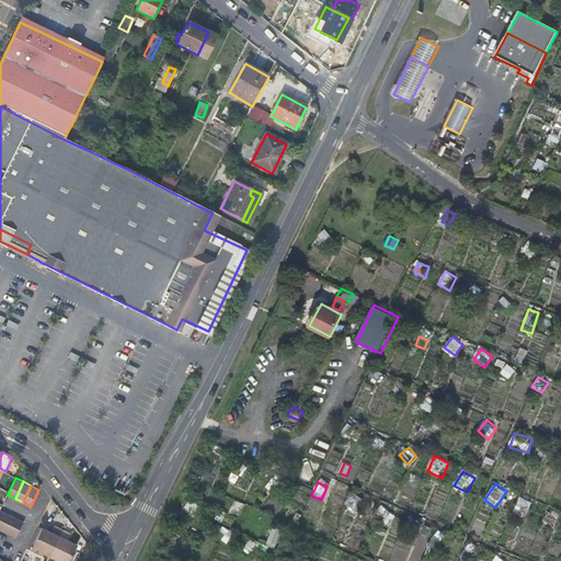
[(521,496),(514,514),(526,518),(533,501),(521,496)]
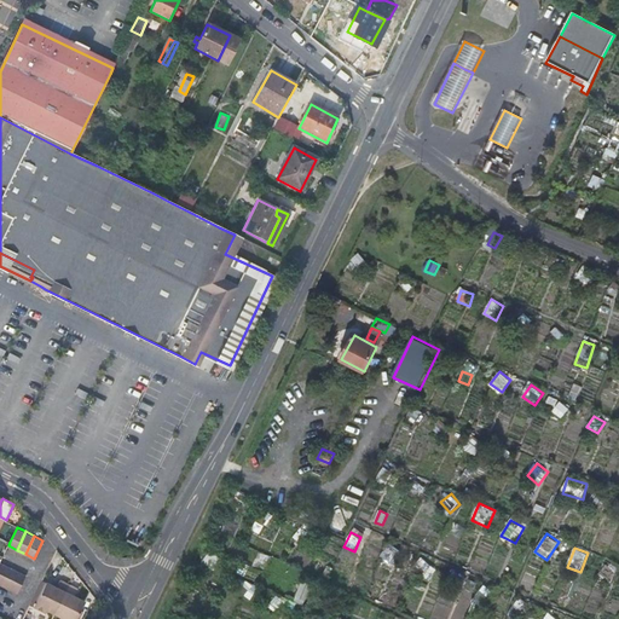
[(213,568),(219,557),(209,551),(202,562),(213,568)]
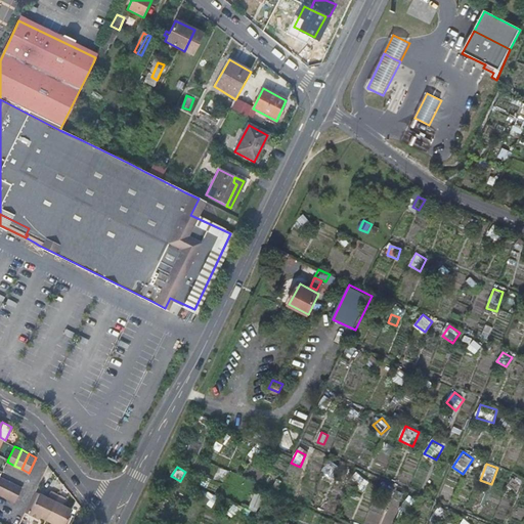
[(219,467),(215,478),(226,482),(230,471),(219,467)]
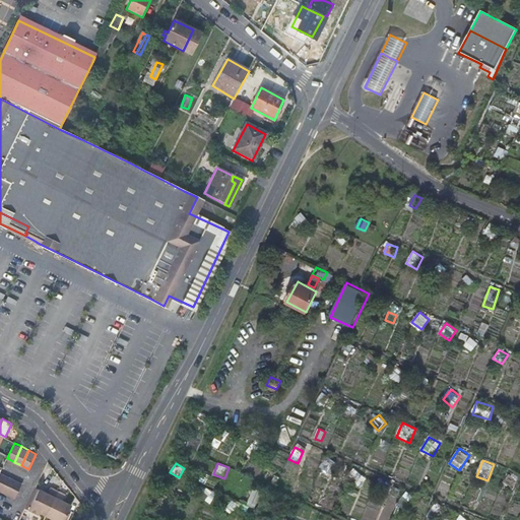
[(14,478),(7,475),(0,490),(0,491),(7,494),(14,478)]
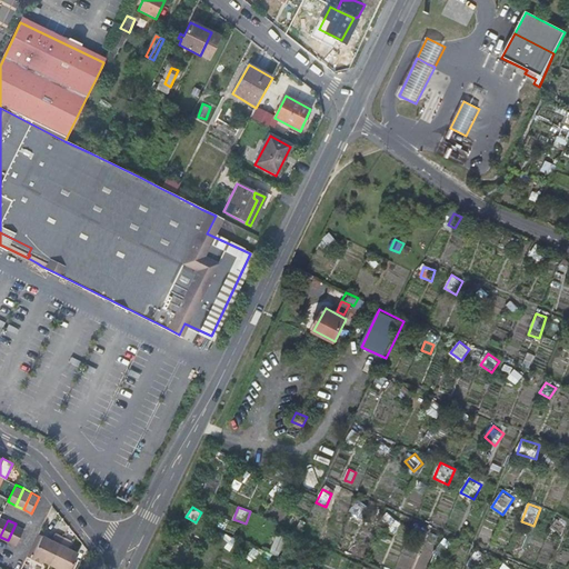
[(16,523),(8,540),(16,545),(23,528),(16,523)]
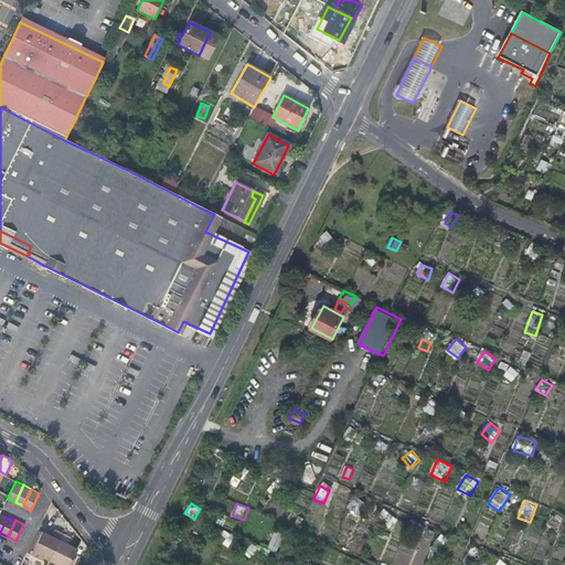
[(51,553),(64,526),(56,524),(54,529),(44,523),(32,547),(42,552),(43,550),(51,553)]
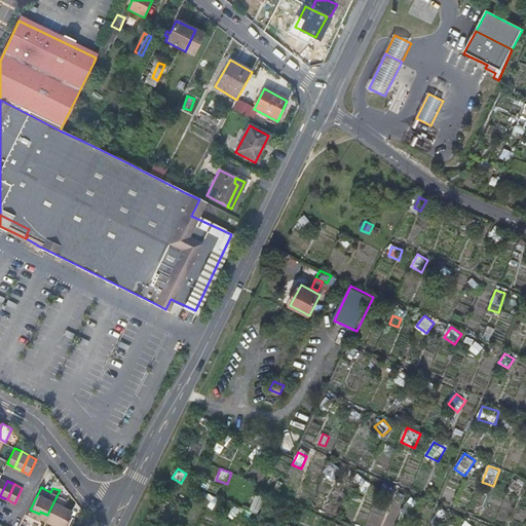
[(67,494),(60,490),(47,515),(54,519),(53,521),(64,525),(74,503),(65,499),(67,494)]
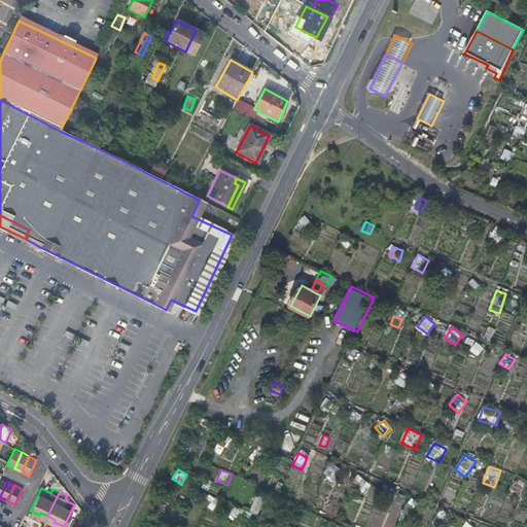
[(258,514),(265,498),(256,494),(250,511),(258,514)]
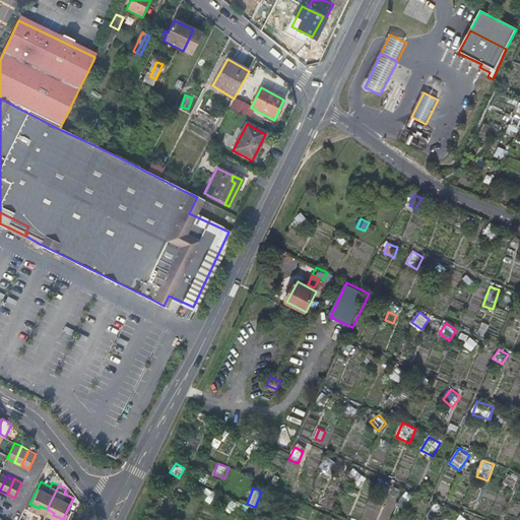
[(374,519),(379,508),(368,503),(361,519),(374,519)]
